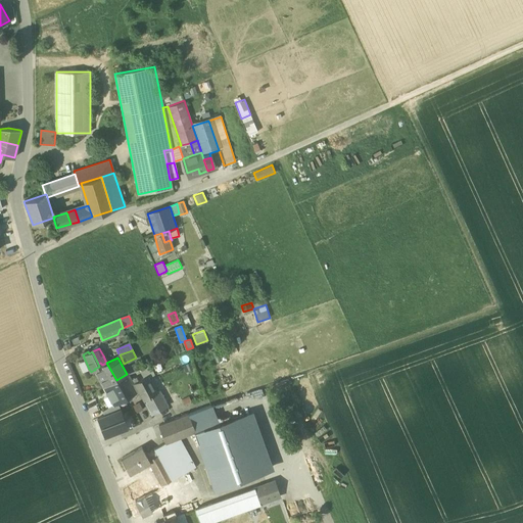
[(89,369),(85,360),(78,363),(82,372),(89,369)]
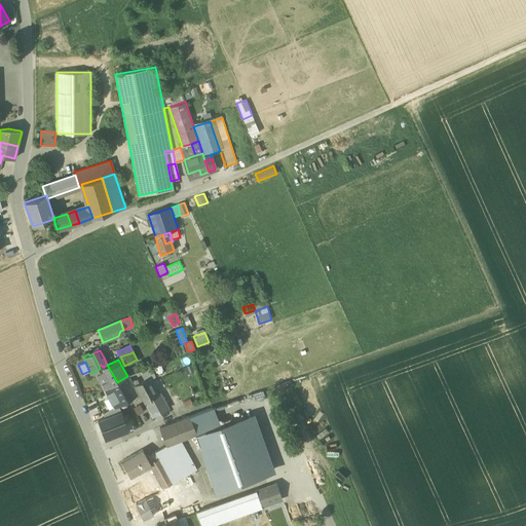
[(191,364),(183,367),(186,374),(194,370),(191,364)]
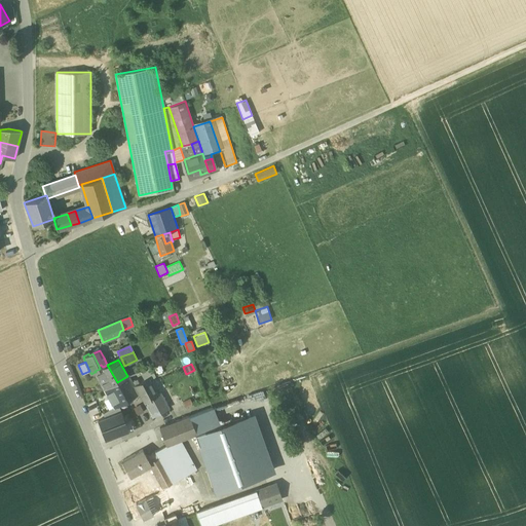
[(95,372),(104,389),(117,382),(107,365),(103,367),(101,365),(99,366),(100,369),(95,371),(96,372),(95,372)]
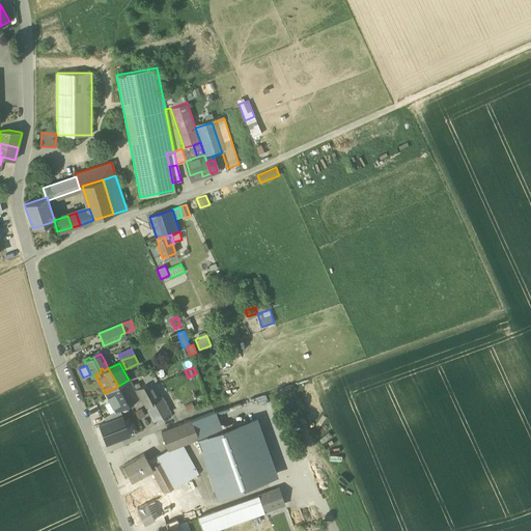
[(148,382),(150,384),(156,381),(151,371),(141,375),(145,384),(148,382)]
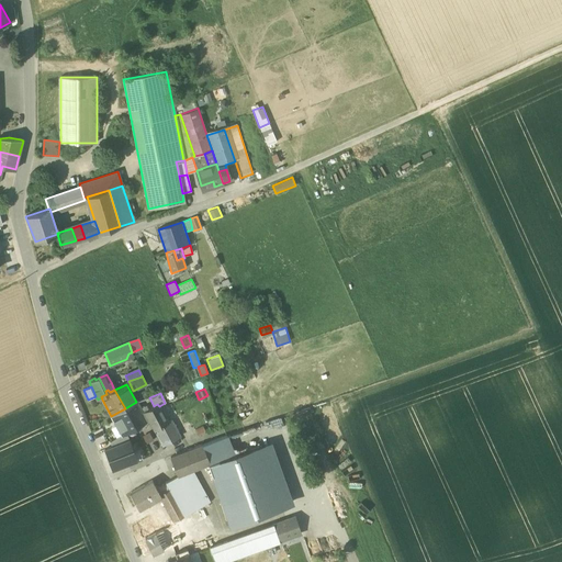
[(148,420),(147,419),(141,408),(137,402),(136,402),(125,408),(137,427),(148,420)]
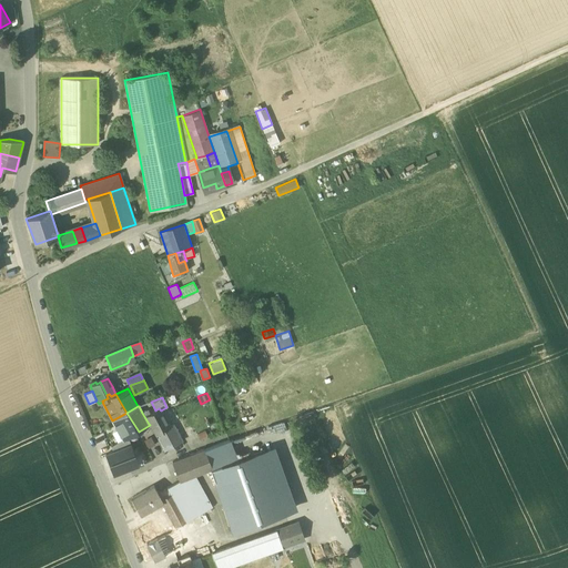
[(152,424),(156,434),(169,427),(161,411),(159,408),(155,411),(150,413),(146,415),(151,423),(152,424)]
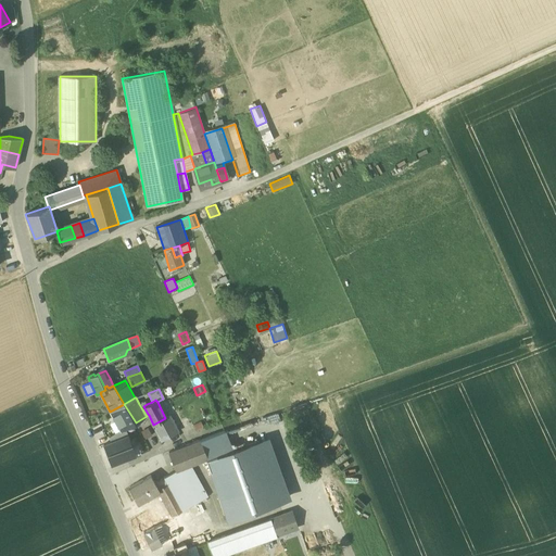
[(146,415),(148,414),(143,406),(147,404),(144,401),(139,404),(146,415)]
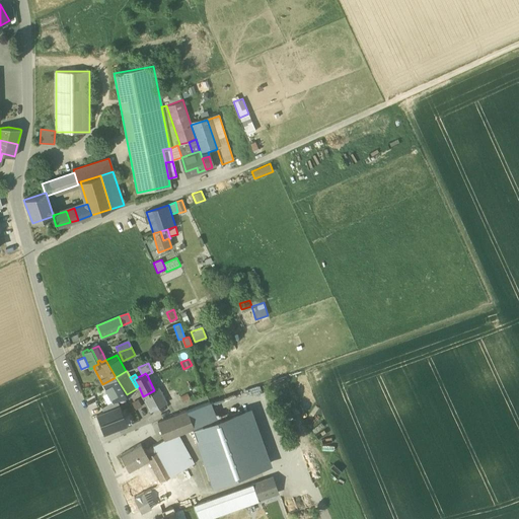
[(102,384),(113,401),(117,399),(127,394),(116,377),(102,384)]
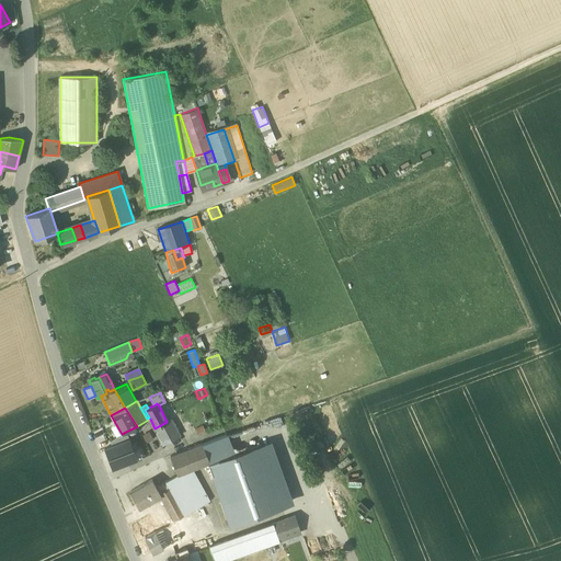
[(171,420),(167,422),(155,428),(156,428),(163,443),(179,434),(171,420)]
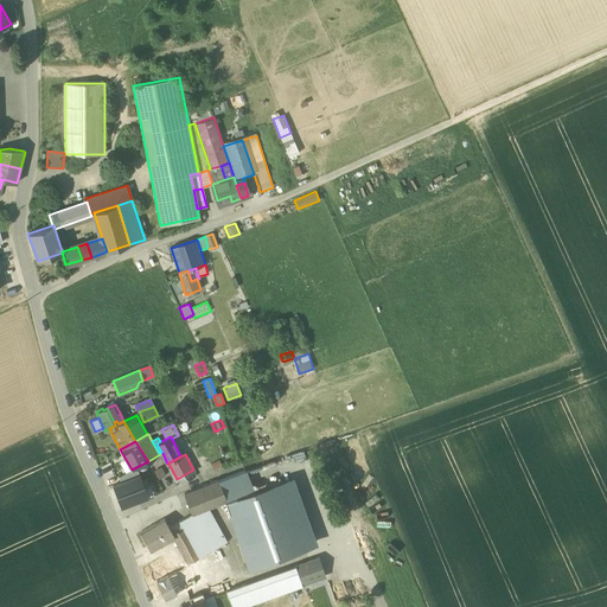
[(119,477),(121,481),(139,474),(140,474),(136,467),(132,470),(119,477)]
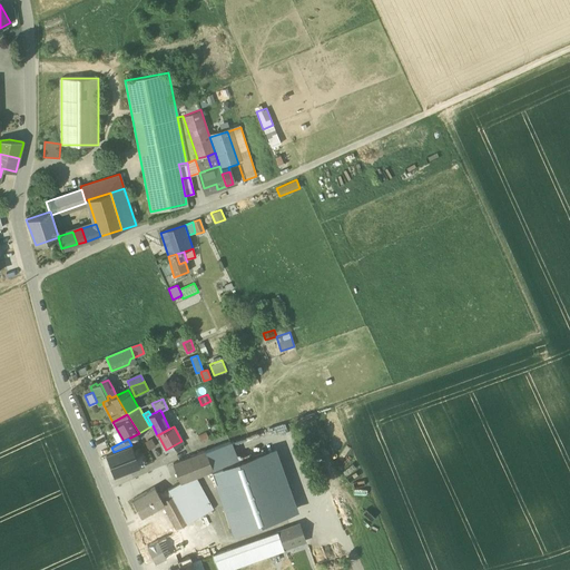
[(150,439),(144,442),(148,451),(155,446),(150,439)]
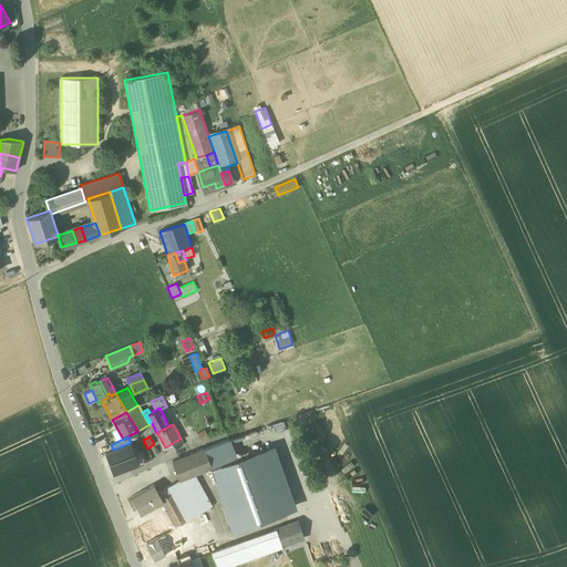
[(230,439),(204,449),(210,467),(237,459),(230,439)]
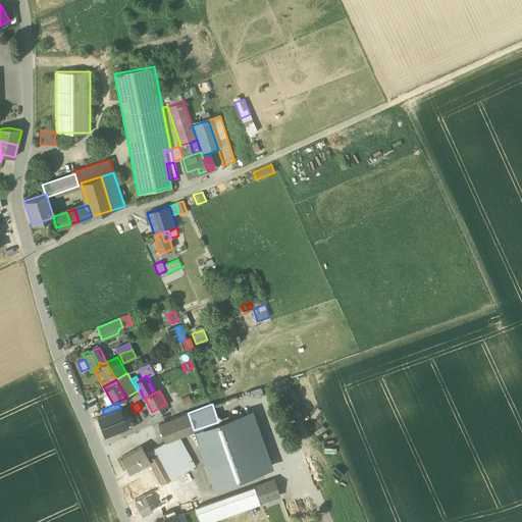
[(104,414),(97,417),(104,435),(126,426),(119,408),(104,414)]
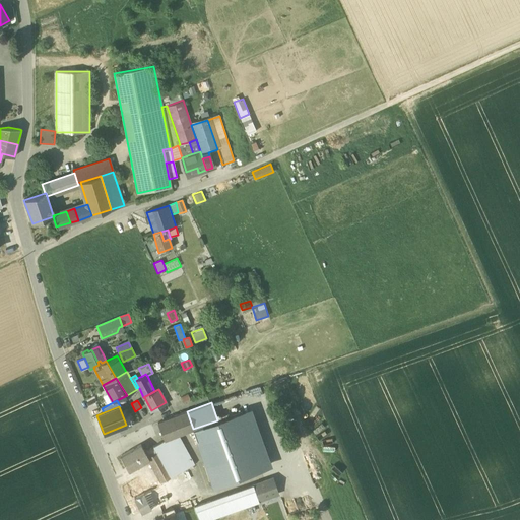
[(251,408),(242,411),(262,470),(272,466),(251,408)]
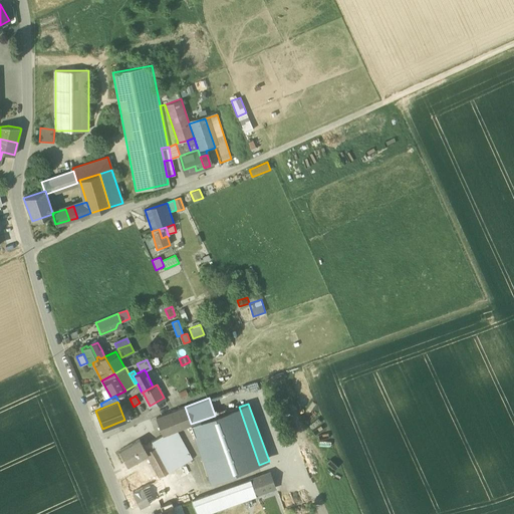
[(156,418),(163,435),(168,433),(177,430),(191,425),(191,424),(185,407),(156,418)]
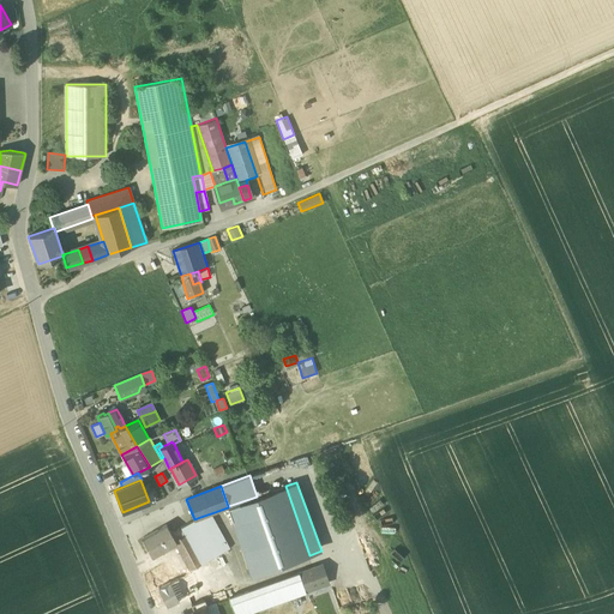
[(252,576),(309,555),(286,486),(257,497),(228,506),(228,507),(252,576)]
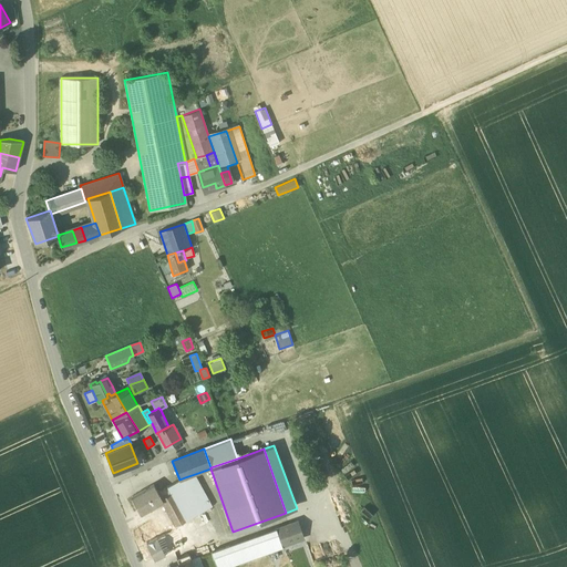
[(195,474),(185,477),(203,512),(212,507),(195,474)]
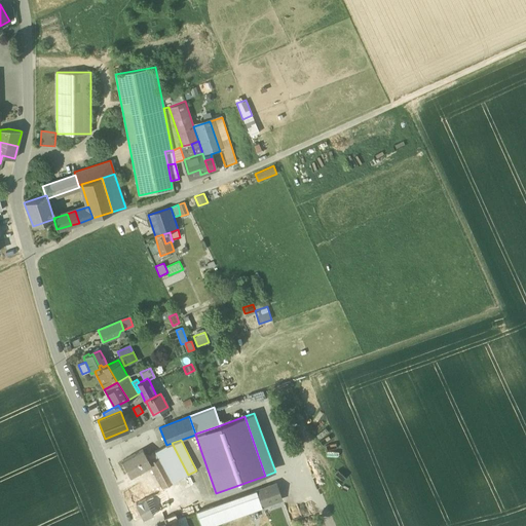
[(163,488),(188,475),(172,443),(166,445),(166,446),(156,451),(152,453),(152,454),(147,456),(151,464),(162,486),(163,488)]
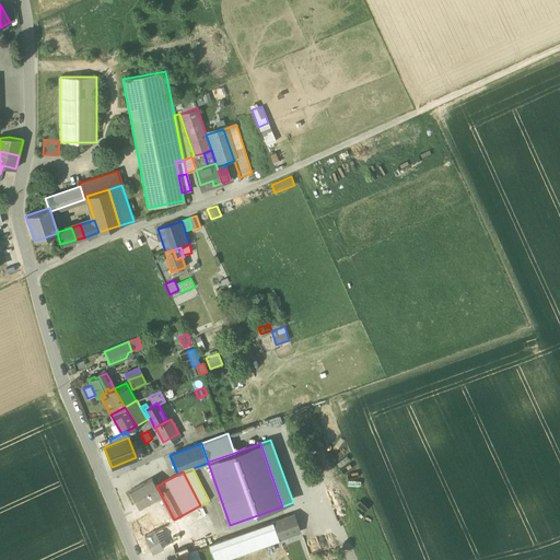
[(139,506),(139,508),(143,505),(146,503),(161,494),(156,486),(151,478),(129,491),(138,506),(139,506)]
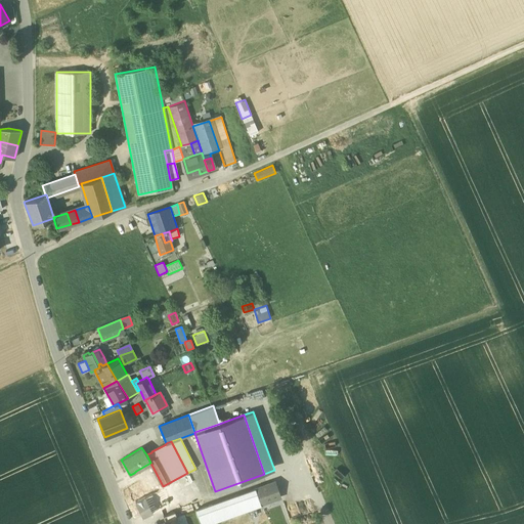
[(149,498),(136,471),(130,474),(124,477),(142,517),(171,501),(165,490),(149,498)]
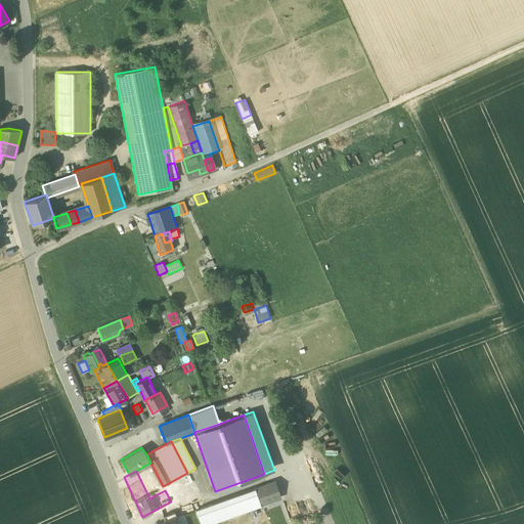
[(275,482),(259,487),(265,503),(280,497),(275,482)]
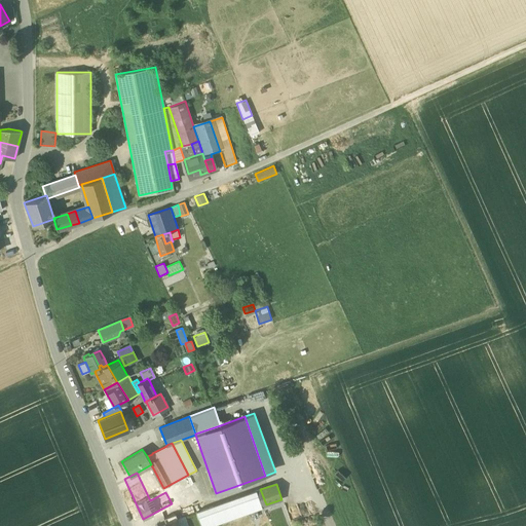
[(262,506),(266,504),(260,489),(256,490),(256,491),(262,506)]
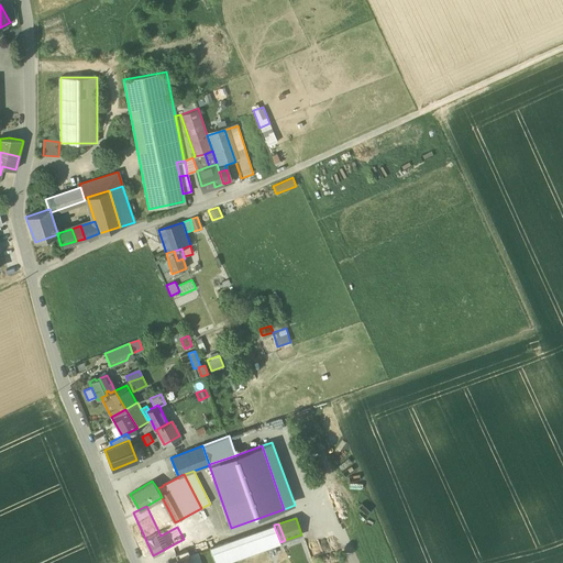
[(210,548),(214,562),(224,562),(231,561),(280,543),(280,542),(274,526),(210,548)]
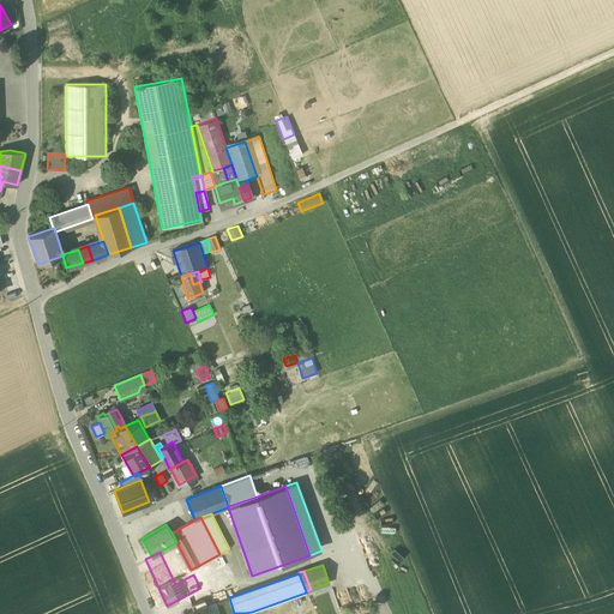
[(191,605),(194,612),(208,607),(204,600),(191,605)]
